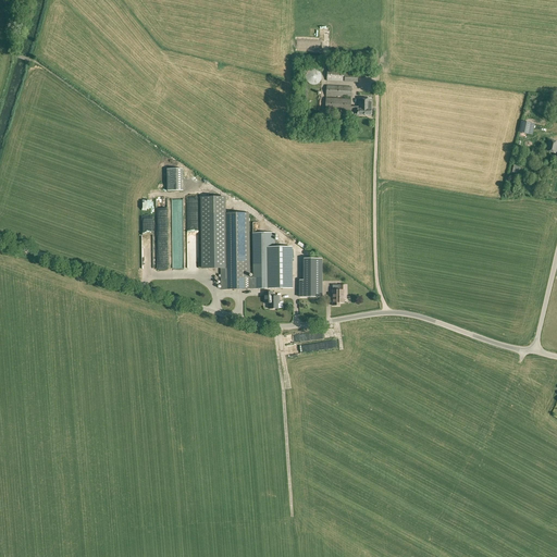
[(320,83),(321,81),(322,78),(322,76),(322,74),(321,72),(319,71),(317,69),(314,69),(312,69),(310,70),(309,71),(307,73),(307,75),(306,77),(307,79),(308,82),(309,83),(311,84),(313,85),(316,85),(318,84),(320,83)]
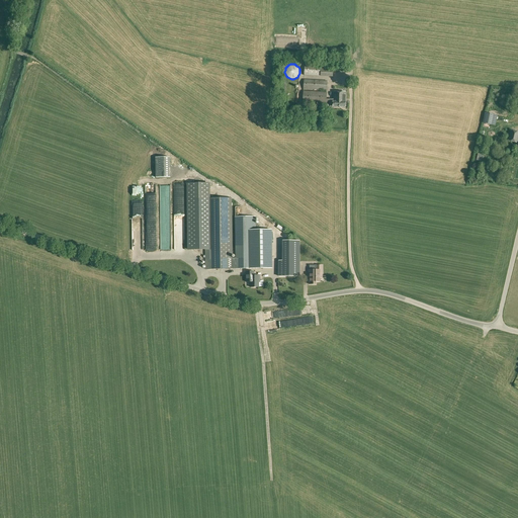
[(321,65),(305,65),(305,75),(321,76),(321,65)]
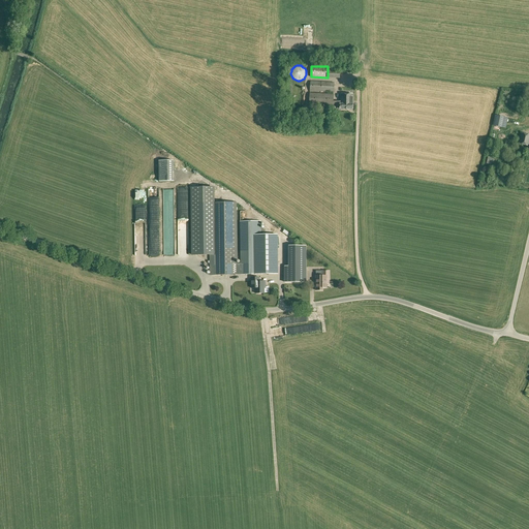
[(310,91),(334,93),(335,83),(310,82),(310,91)]
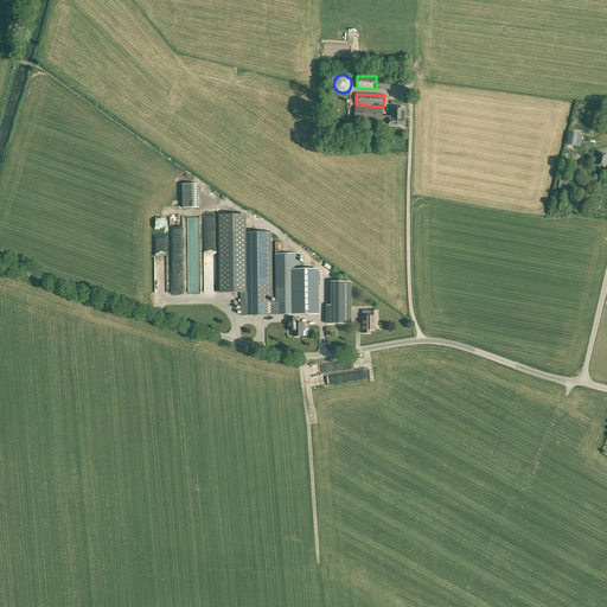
[(355,120),(383,121),(383,108),(356,107),(355,120)]
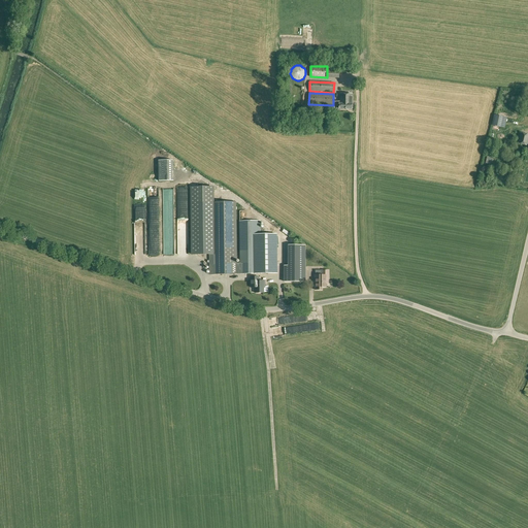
[(336,108),(339,108),(339,109),(352,109),(353,94),(339,94),(339,105),(337,105),(336,108)]
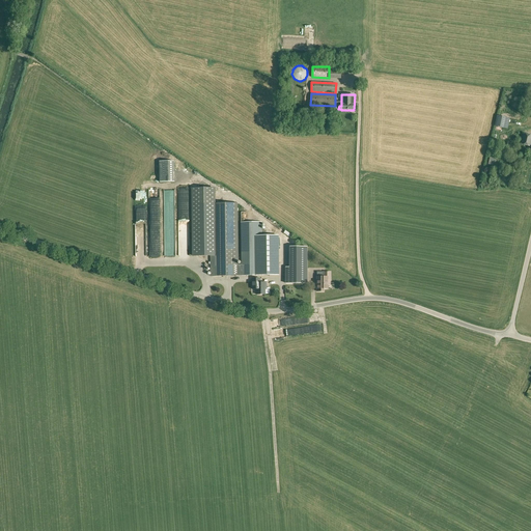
[(508,118),(500,116),(498,116),(495,126),(508,129),(510,118),(508,118)]
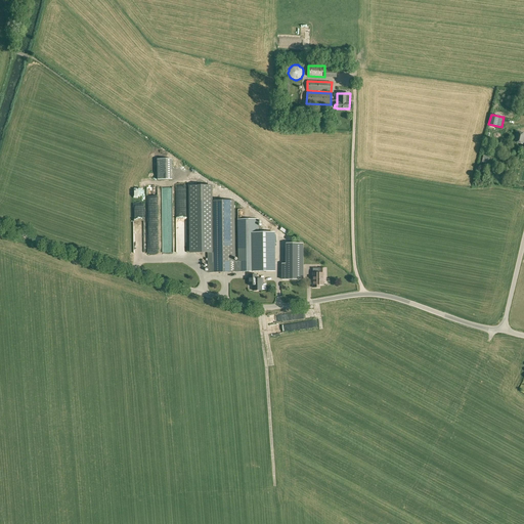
[(514,142),(523,144),(523,133),(516,132),(514,142)]
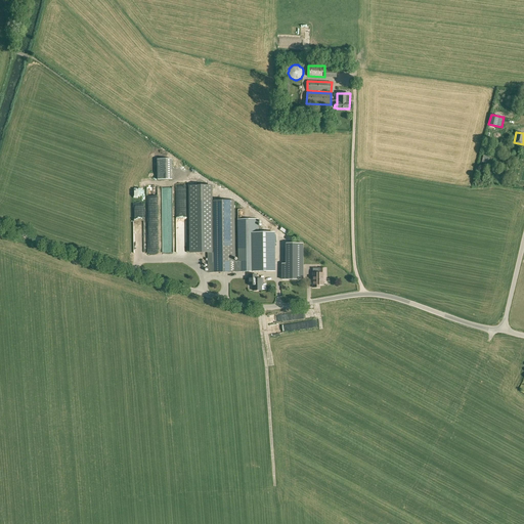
[(172,160),(166,160),(158,160),(158,180),(159,180),(172,179),(172,160)]
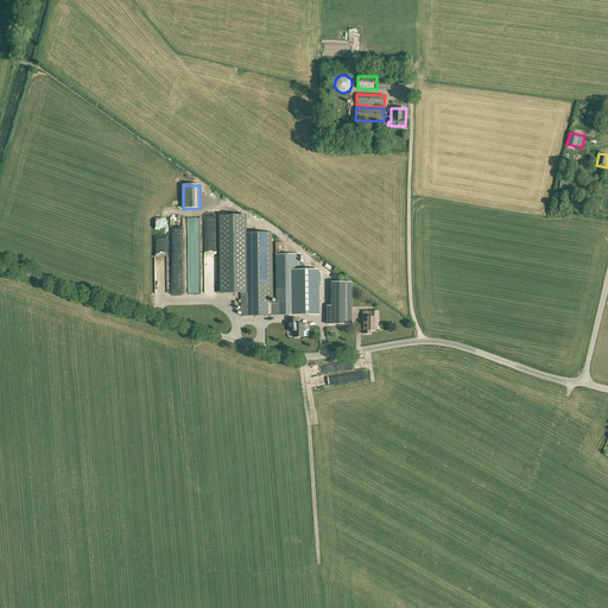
[(221,215),(222,292),(241,292),(244,292),(244,233),(242,215),(221,215)]
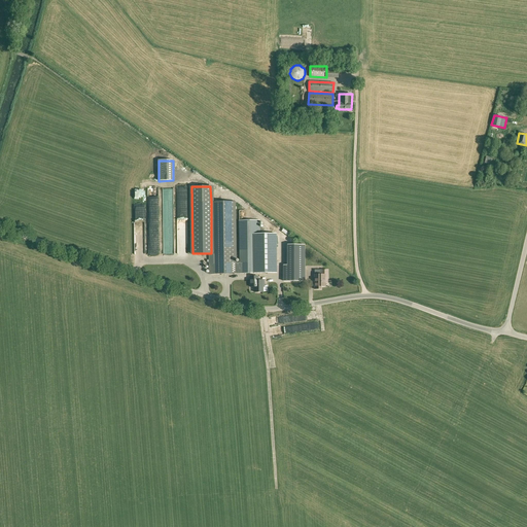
[(211,253),(209,253),(210,274),(236,274),(235,202),(211,202),(211,253)]
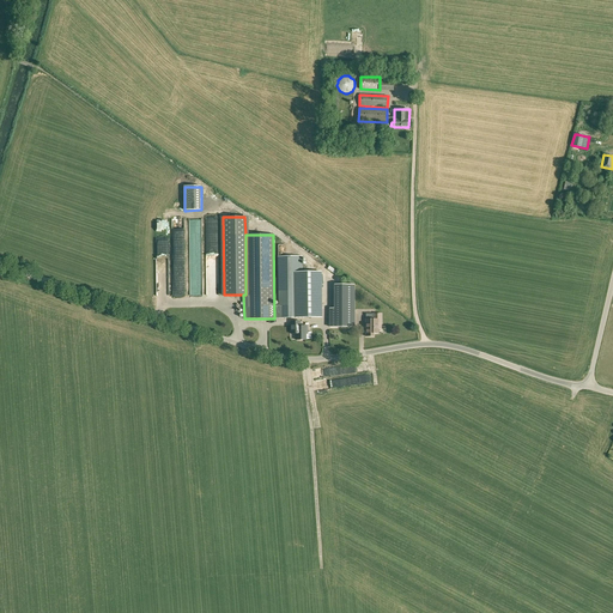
[(278,256),(279,319),(303,319),(303,256),(278,256)]
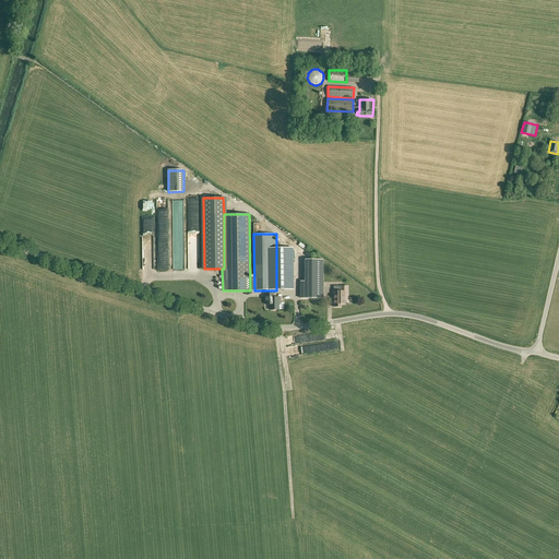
[(290,282),(295,282),(294,245),(280,245),(281,285),(285,285),(285,277),(290,277),(290,282)]
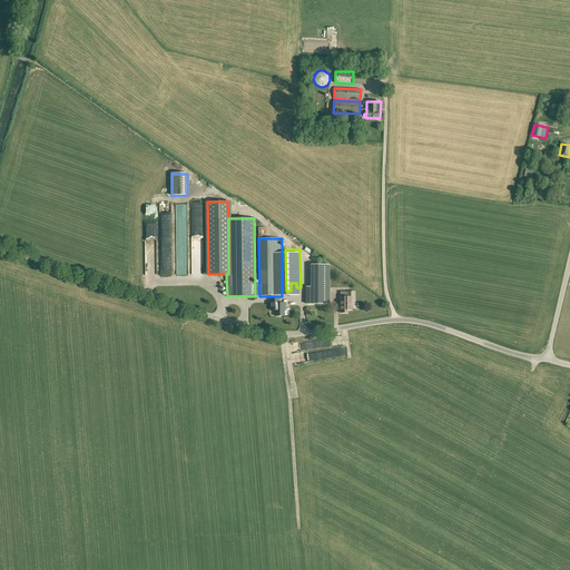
[(330,304),(330,267),(330,265),(325,265),(312,265),(312,287),(307,287),(307,304),(330,304)]
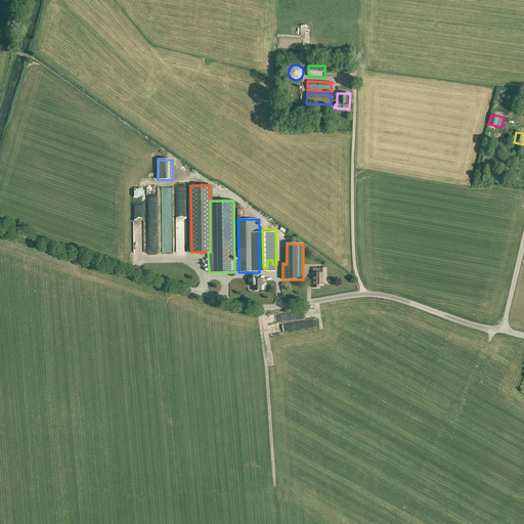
[(323,280),(325,280),(325,268),(319,268),(319,273),(313,273),(313,288),(319,288),(319,285),(323,285),(323,280)]
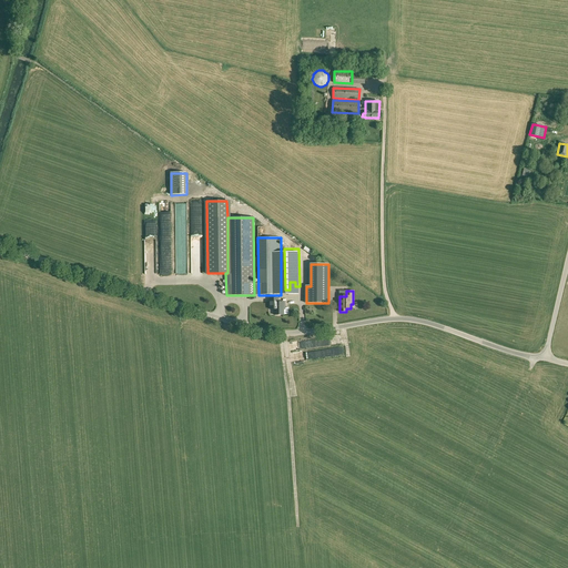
[(284,315),(284,308),(285,308),(285,302),(279,303),(279,297),(271,298),(271,310),(274,310),(274,315),(284,315)]
